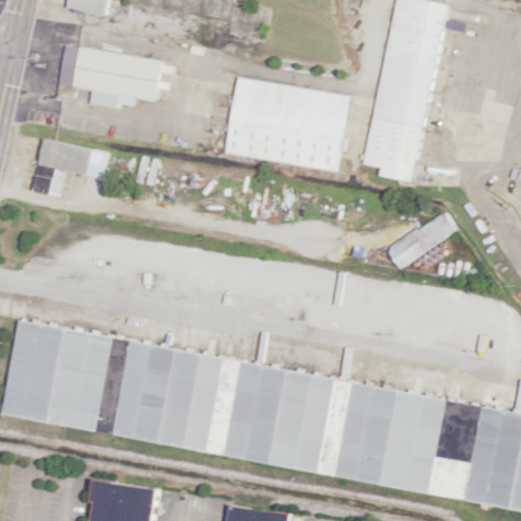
[(174,0),(231,9),(232,0),(71,0),(70,8),(108,14),(110,0),(174,0)]
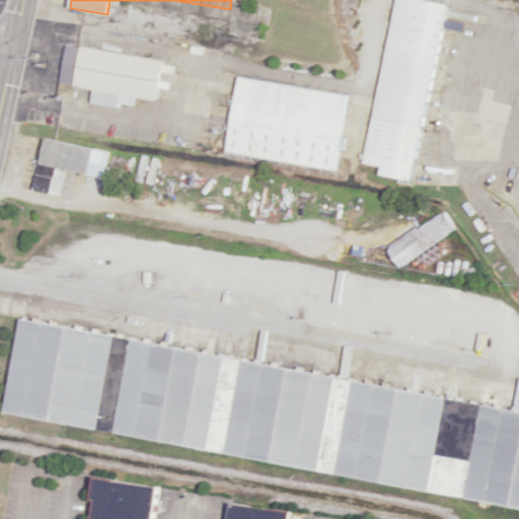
[(415,181),(447,4),(426,0),(394,0),(365,163),(382,166),(381,174),(415,181)]
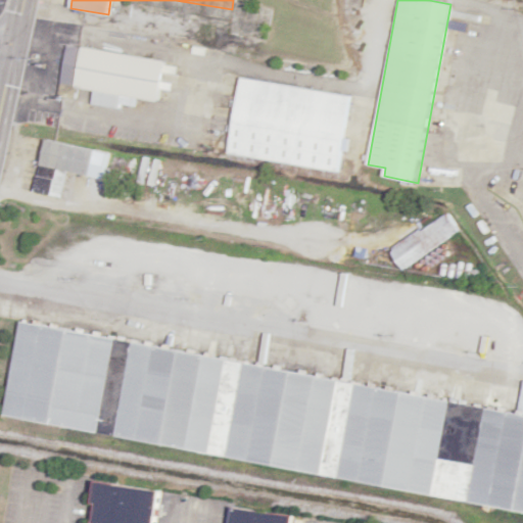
[(60,84),(94,89),(92,102),(137,109),(139,97),(158,100),(164,59),(65,45),(60,84)]
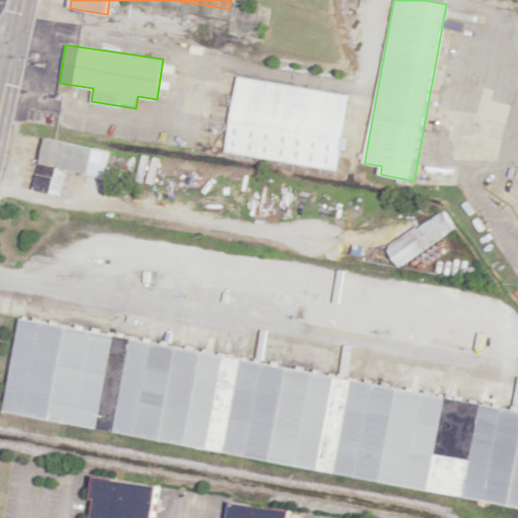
[(336,169),(347,93),(238,77),(227,153),(336,169)]
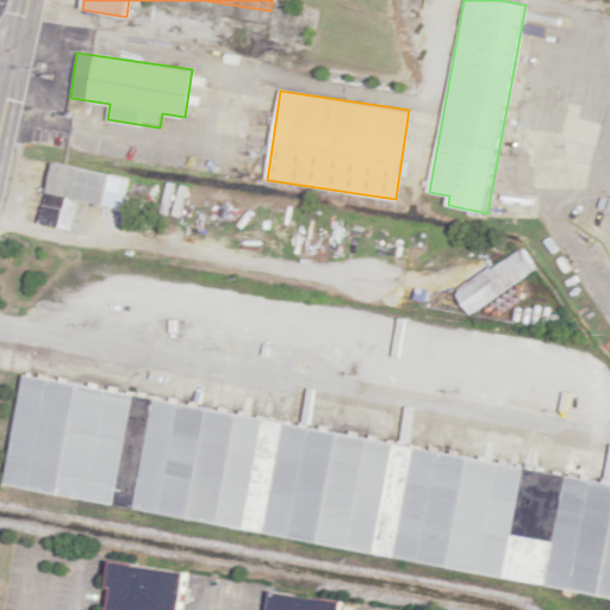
[(111,175),(53,163),(45,194),(66,199),(63,210),(44,205),(41,224),(70,230),(76,200),(104,206),(111,175)]
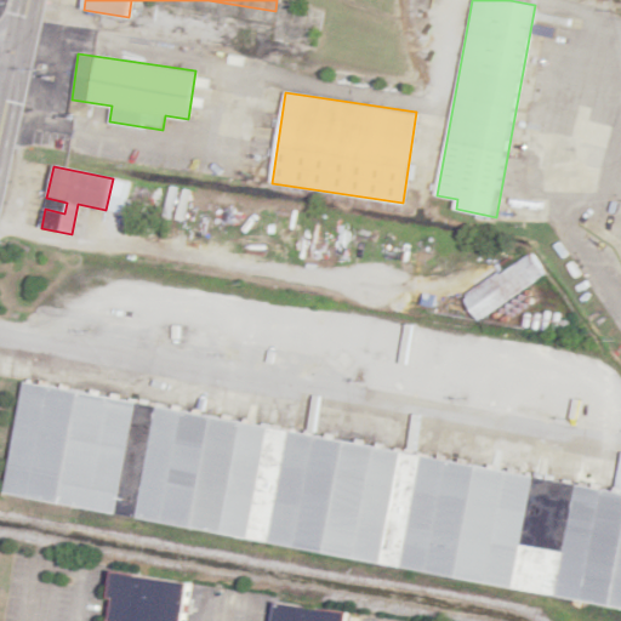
[(462,295),(478,318),(545,275),(530,252),(462,295)]
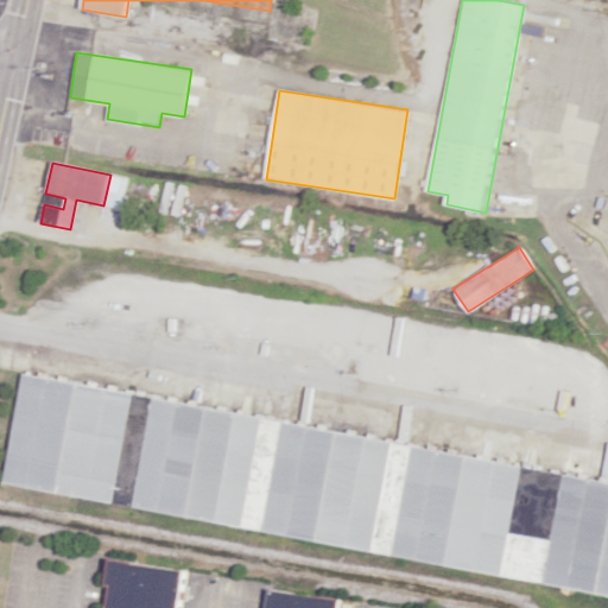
[(4,489),(505,570),(508,545),(531,549),(531,544),(550,548),(544,584),(607,595),(607,475),(21,380),(4,489)]
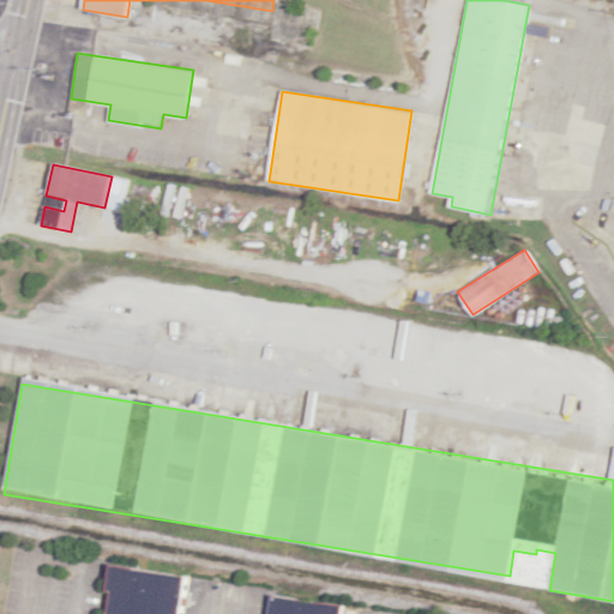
[(181,613),(187,576),(114,566),(108,613),(181,613)]
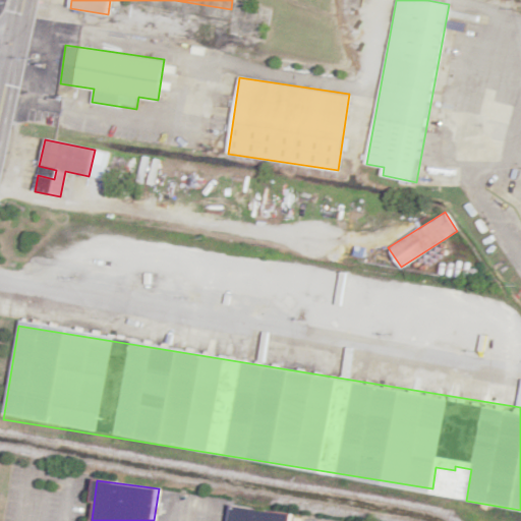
[(232,506),(229,520),(291,520),(293,514),(232,506)]
